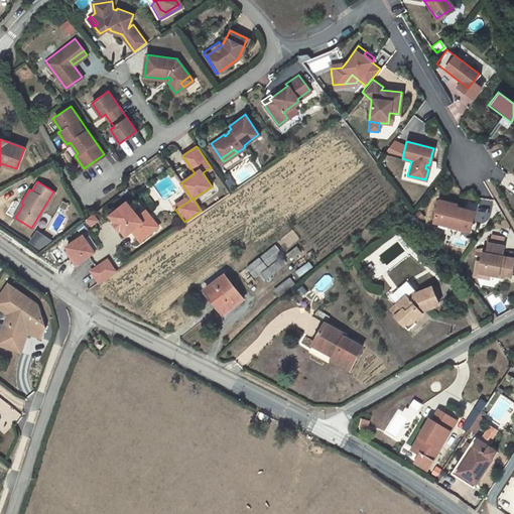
[(450,203),(438,200),(433,222),(469,231),(474,212),(455,207),(448,205),(450,203)]
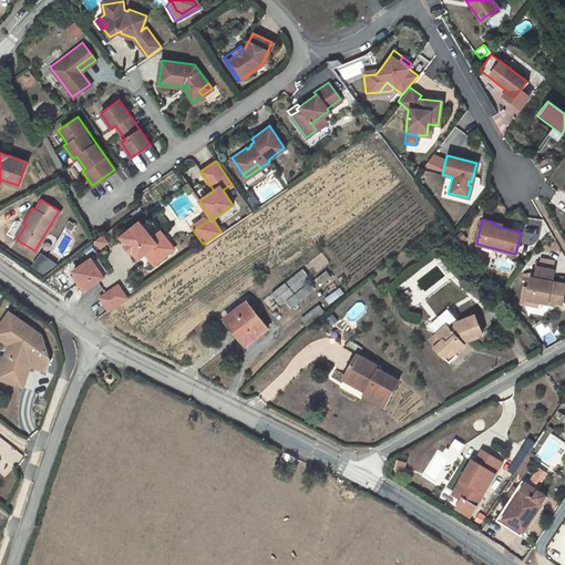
[(14,237),(17,239),(26,225),(23,223),(14,237)]
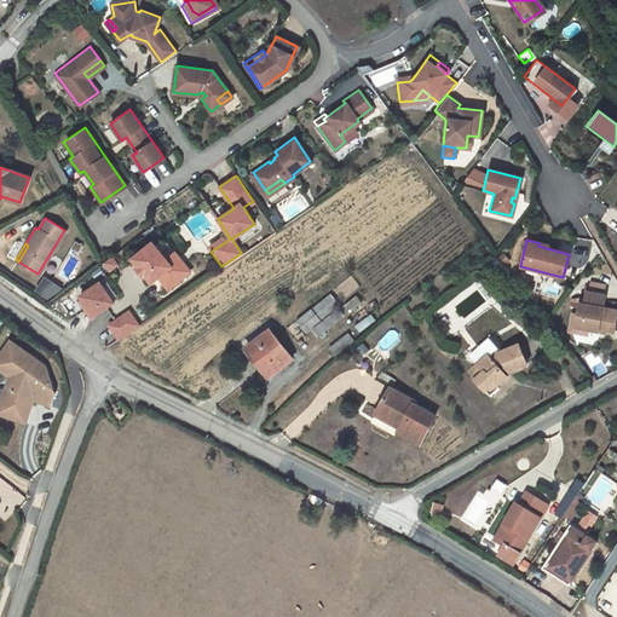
[(168,269),(150,244),(130,260),(136,267),(134,269),(140,277),(142,276),(148,284),(155,278),(165,290),(186,274),(177,261),(168,269)]
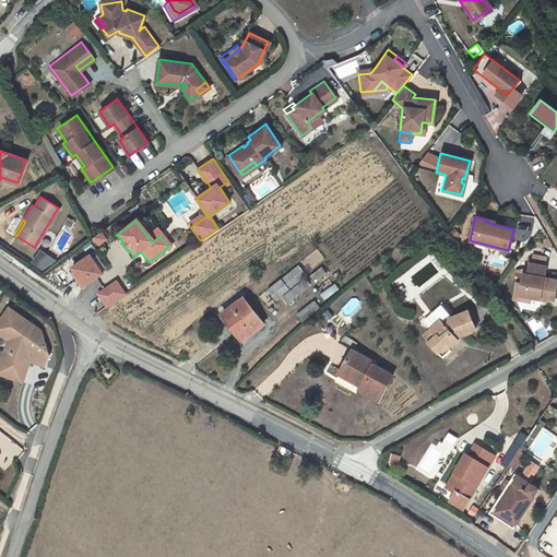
[(104,238),(99,232),(93,236),(97,243),(104,238)]
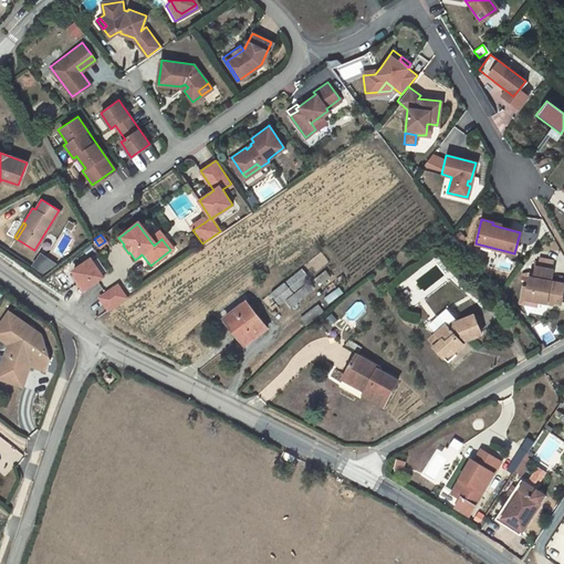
[(40,251),(32,263),(45,272),(54,260),(40,251)]
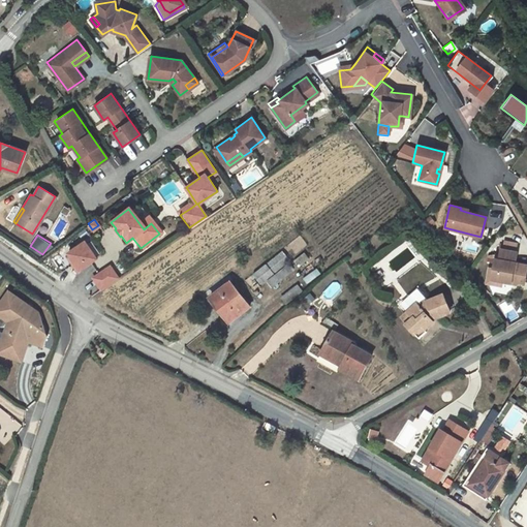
[(502,240),(501,248),(515,251),(517,242),(502,240)]
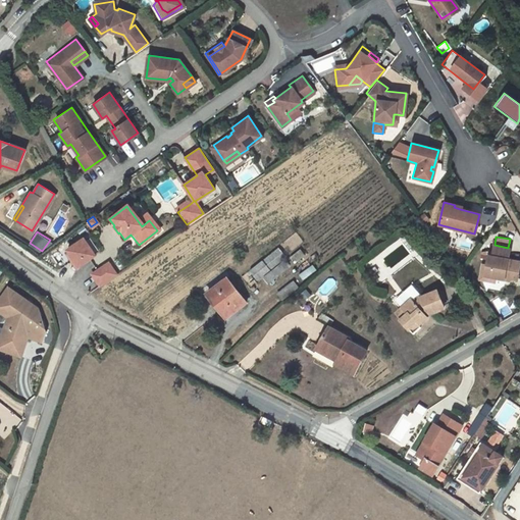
[(82,238),(65,249),(67,252),(70,257),(68,258),(73,268),(92,255),(82,238)]
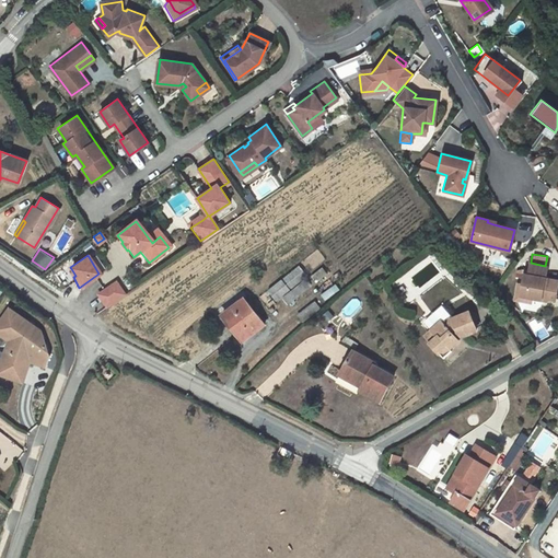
[(521,283),(519,295),(531,297),(541,299),(542,297),(546,297),(555,299),(557,279),(545,277),(547,266),(545,266),(531,263),(529,263),(527,268),(523,267),(522,274),(523,274),(521,283)]
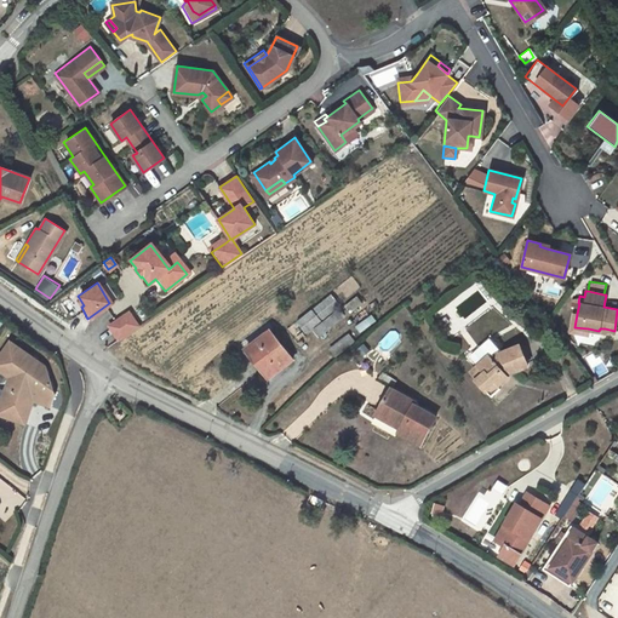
[(312,308),(320,318),(335,305),(327,296),(312,308)]
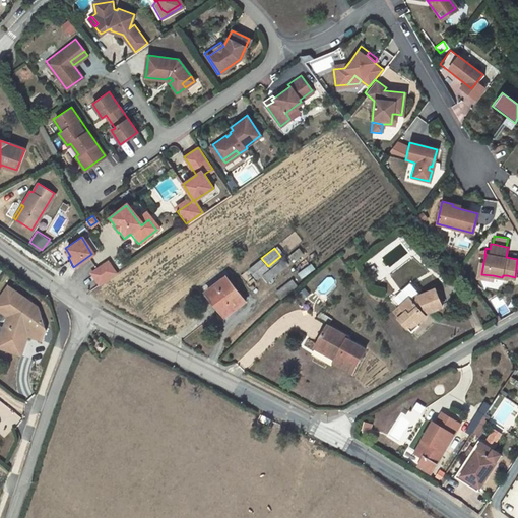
[(298,248),(287,256),(295,264),(304,256),(298,248)]
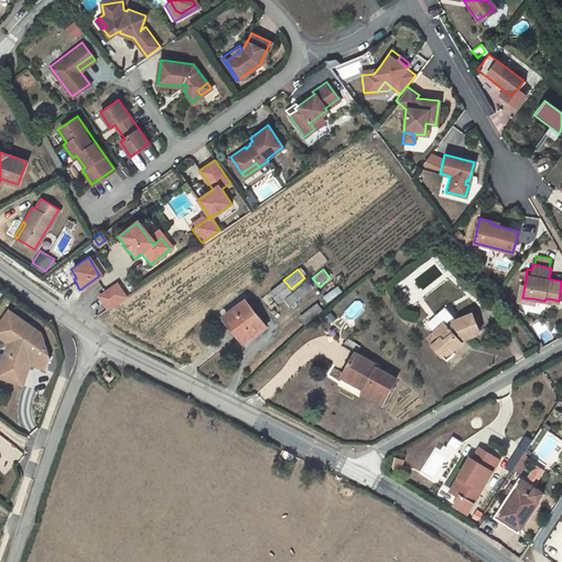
[(276,300),(291,289),(283,280),(270,292),(276,300)]
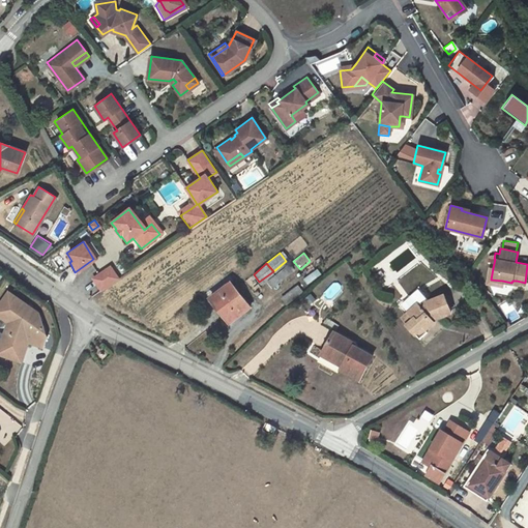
[(97,291),(114,279),(106,267),(89,279),(97,291)]
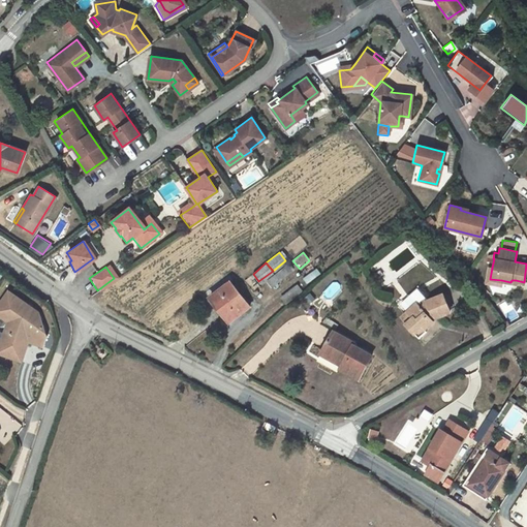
[(492,268),(488,267),(486,282),(500,284),(501,280),(490,279),(492,268)]
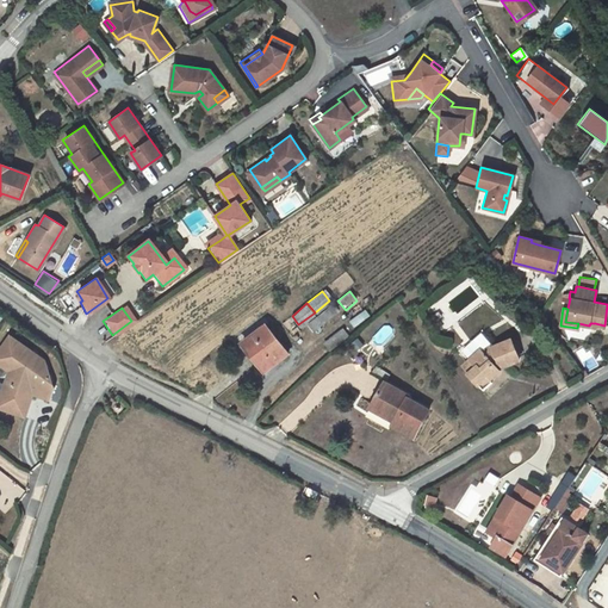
[(286,352),(265,324),(241,342),(262,370),(286,352)]
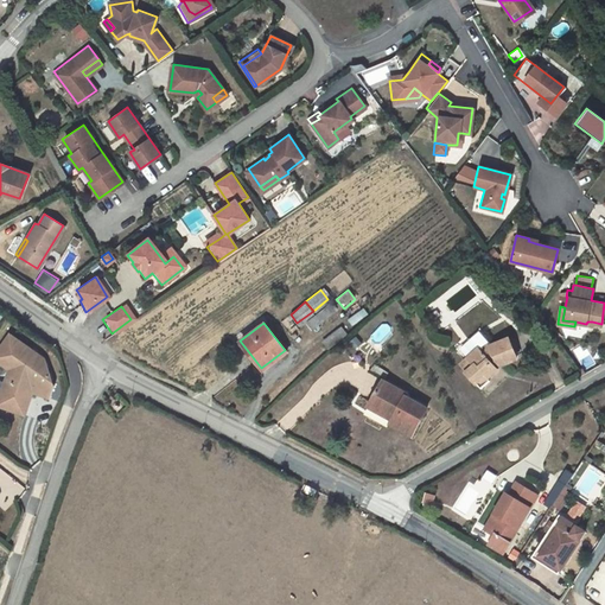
[(337,338),(333,332),(323,341),(328,346),(337,338)]
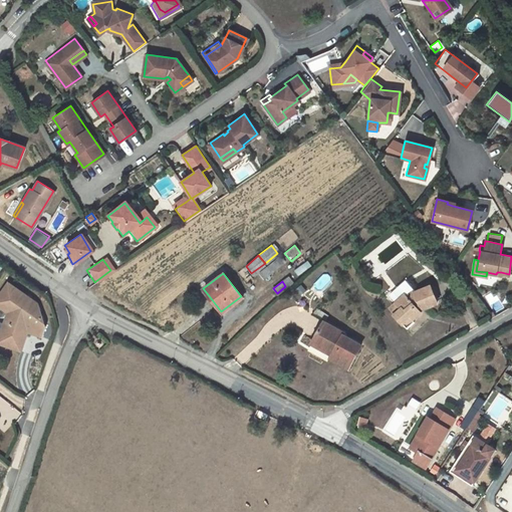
[(7,282),(0,291),(0,300),(13,309),(6,328),(0,331),(0,342),(6,344),(13,341),(21,344),(26,329),(40,334),(44,325),(36,302),(7,282)]
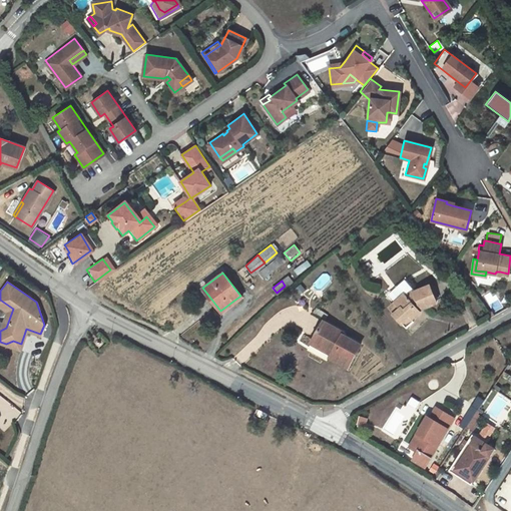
[(402,294),(388,306),(394,312),(392,314),(404,327),(412,321),(410,318),(418,311),(416,309),(419,306),(421,308),(435,302),(429,285),(413,291),(412,289),(404,296),(402,294)]
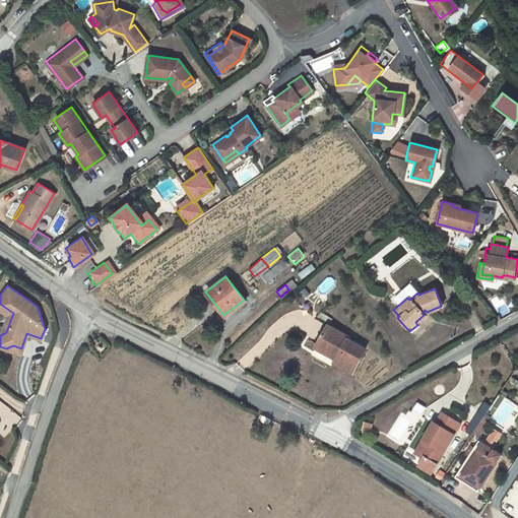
[(0,310),(7,315),(0,335),(6,332),(13,313),(0,304),(0,310)]
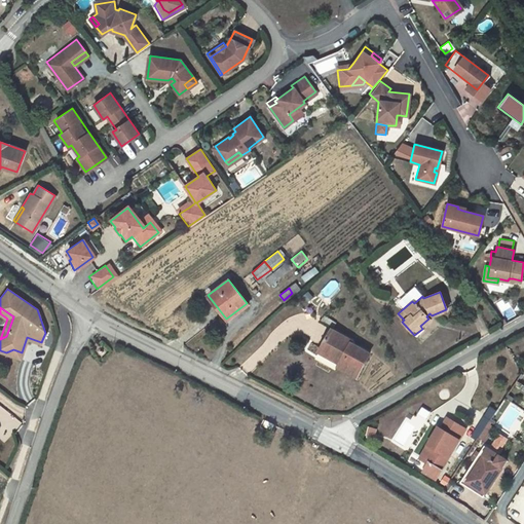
[(325,315),(323,321),(331,326),(334,322),(325,315)]
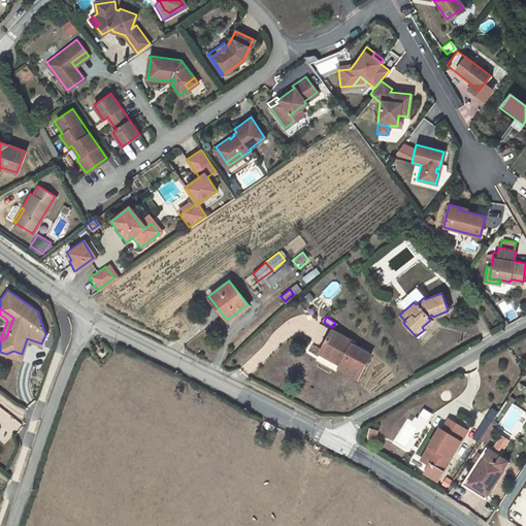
[(342,359),(339,364),(338,366),(357,376),(370,353),(351,343),(352,341),(331,329),(321,349),(337,358),(338,356),(342,359)]
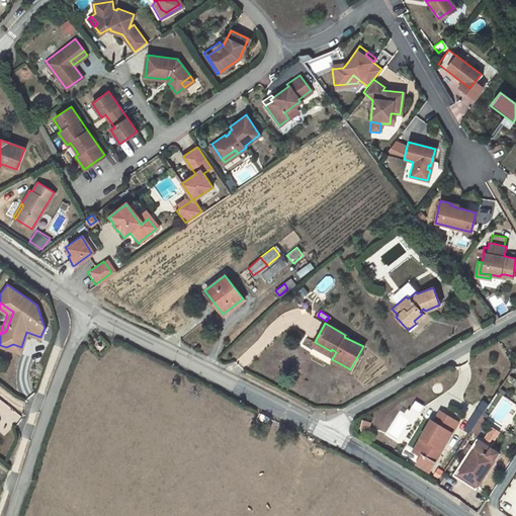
[(313,345),(333,357),(336,352),(332,349),(331,351),(315,342),(313,345)]
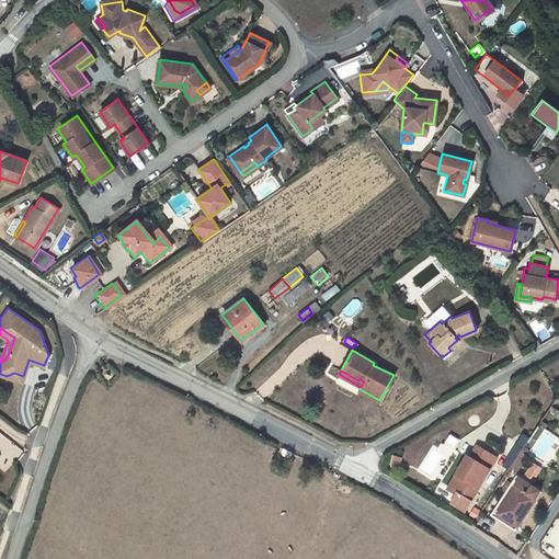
[(521,437),(516,444),(521,447),(525,441),(521,437)]
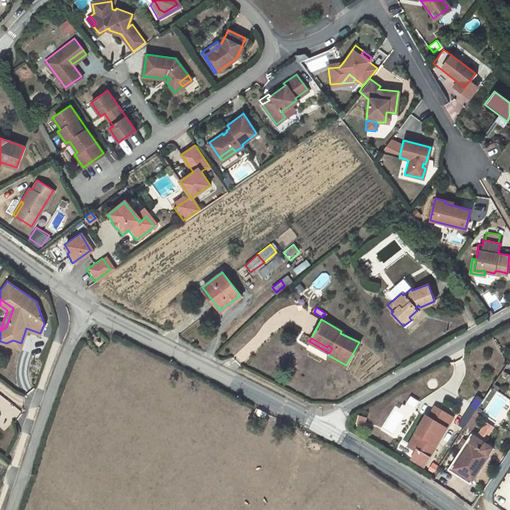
[(418,433),(411,446),(415,449),(411,457),(423,464),(451,415),(436,405),(429,417),(425,414),(415,431),(418,433)]
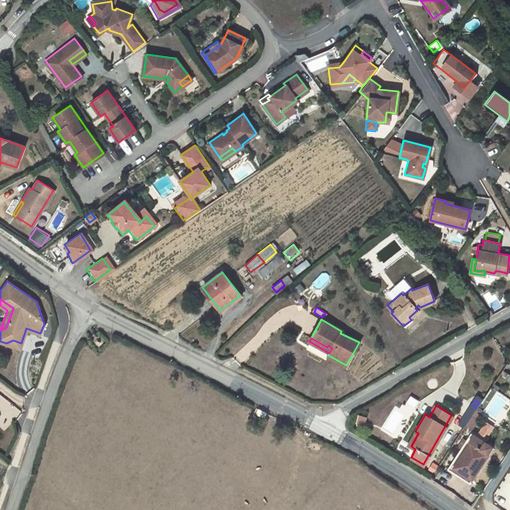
[(475,408),(471,405),(466,413),(470,415),(475,408)]
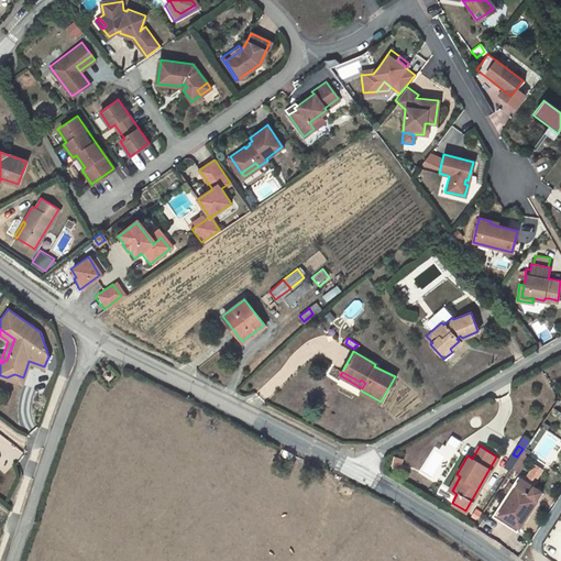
[(307,460),(298,455),(296,462),(304,465),(307,460)]
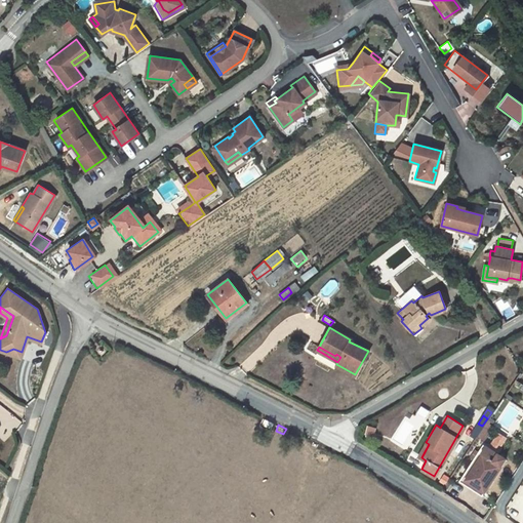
[(488,430),(482,426),(476,435),(483,439),(488,430)]
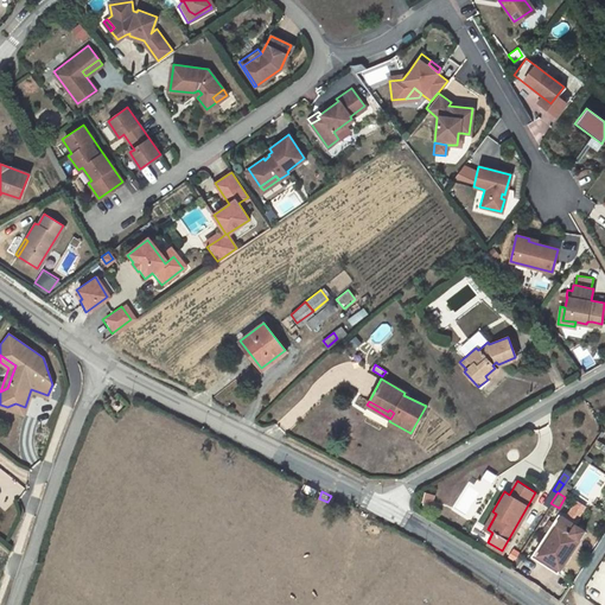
[(483,527),(488,529),(496,514),(492,511),(483,527)]
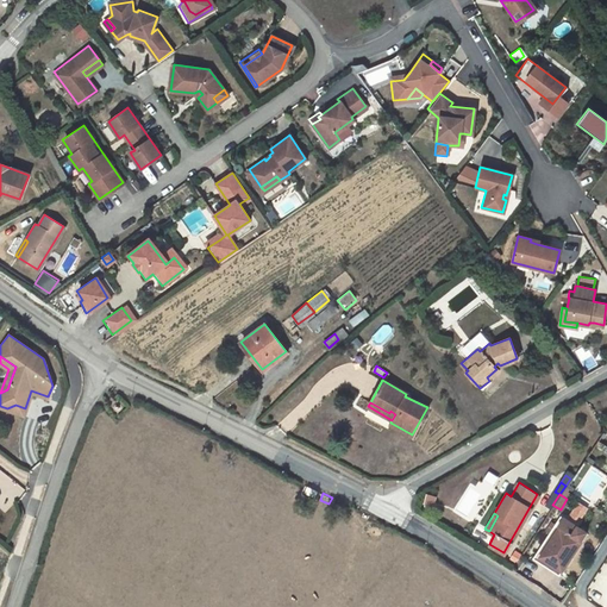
[(557,574),(561,570),(539,556),(559,526),(580,540),(586,532),(559,514),(532,557),(557,574)]
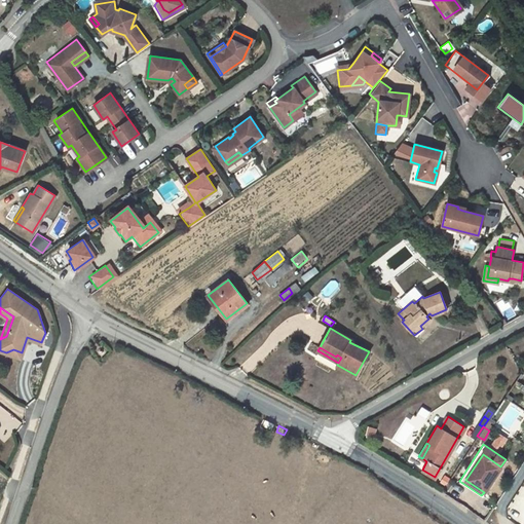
[(484,492),(500,466),(483,454),(465,480),(484,492)]
